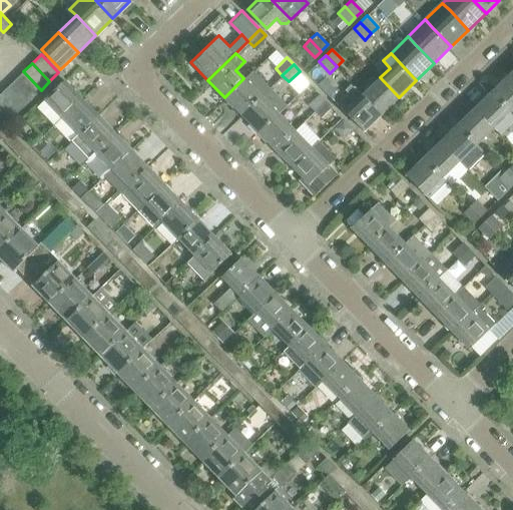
[(41,90),(23,71),(14,80),(32,98),(41,90)]
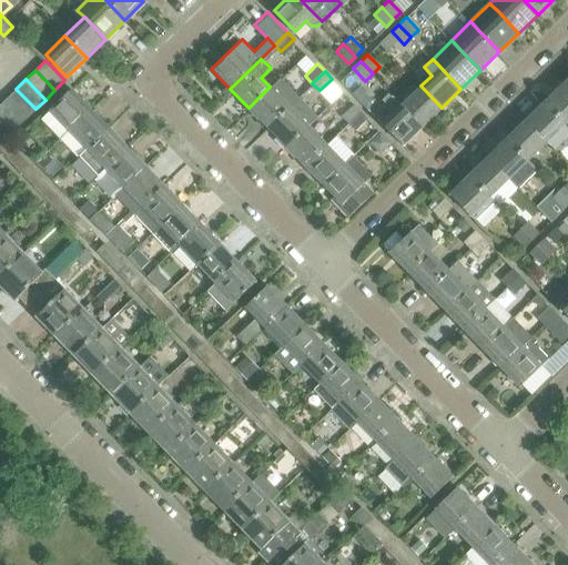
[(266,127),(296,98),(279,79),(270,87),(249,108),(266,127)]
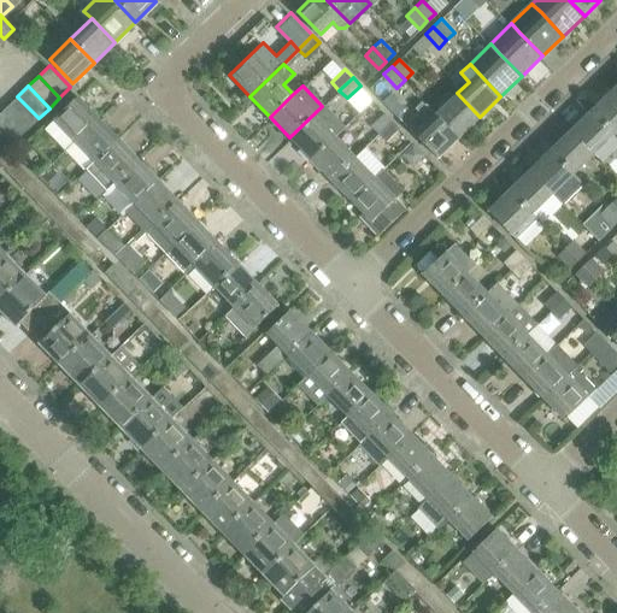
[(613,133),(616,136),(616,94),(612,89),(592,110),(613,133)]
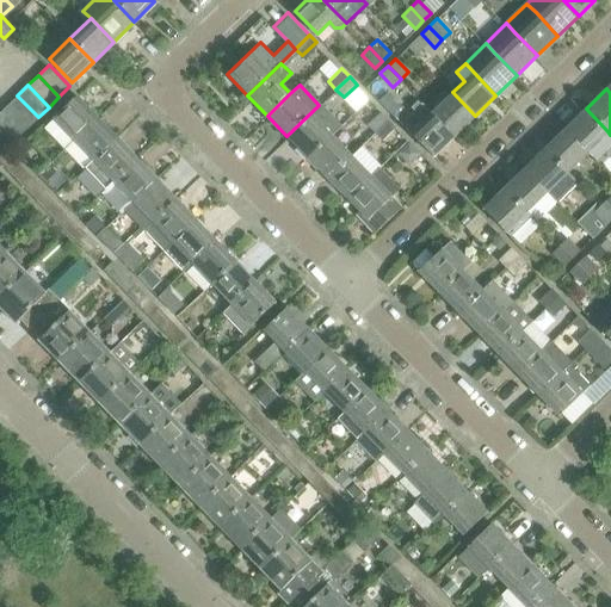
[(475,116),(452,92),(432,112),(455,135),(475,116)]
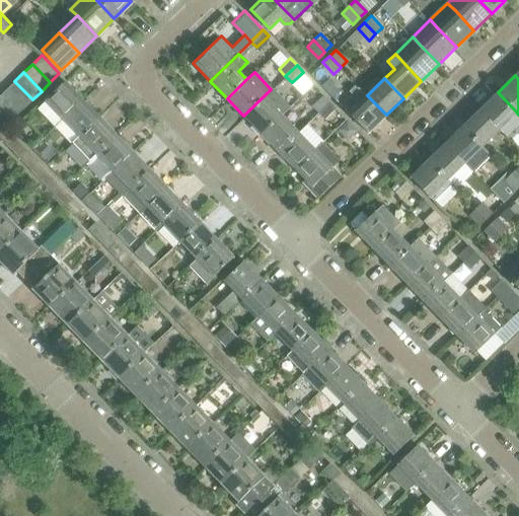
[(61,117),(81,98),(64,80),(45,99),(61,117)]
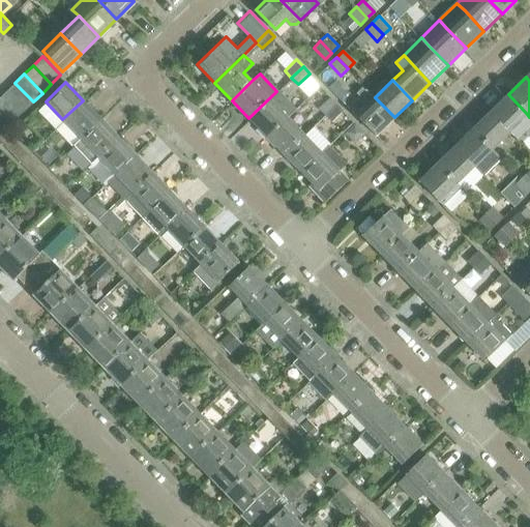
[(33,101),(15,83),(5,92),(24,111),(33,101)]
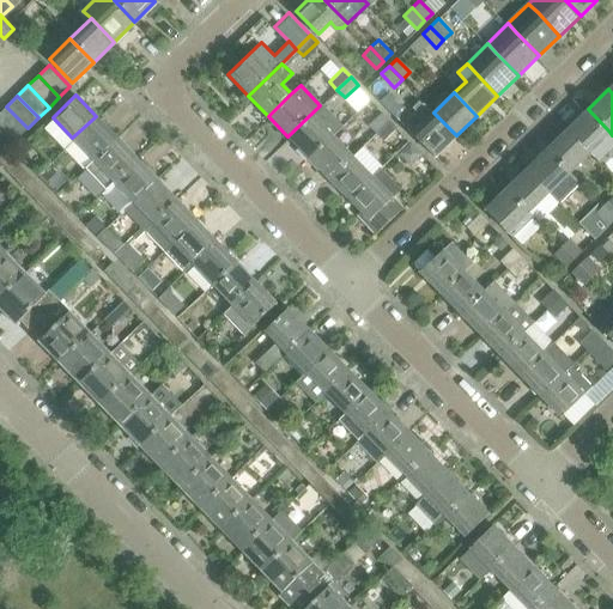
[(456,135),(434,113),(420,99),(414,104),(418,108),(402,122),(413,132),(436,156),(456,135)]
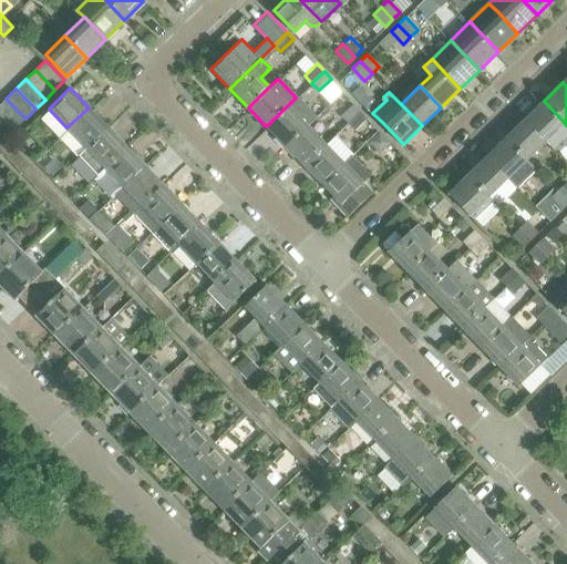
[(285,145),(307,125),(315,116),(296,98),(266,126),(285,145)]
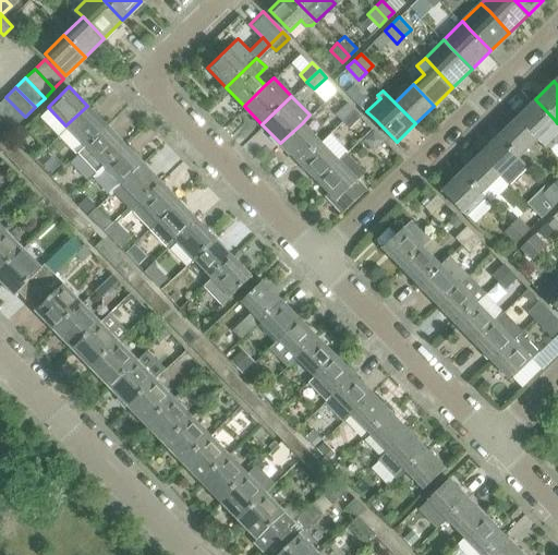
[(25,117),(5,97),(0,101),(0,110),(15,125),(25,117)]
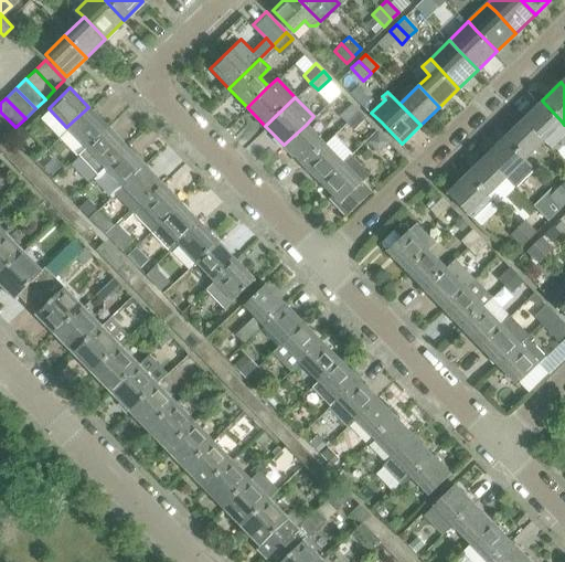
[(562,122),(542,101),(522,119),(543,140),(562,122)]
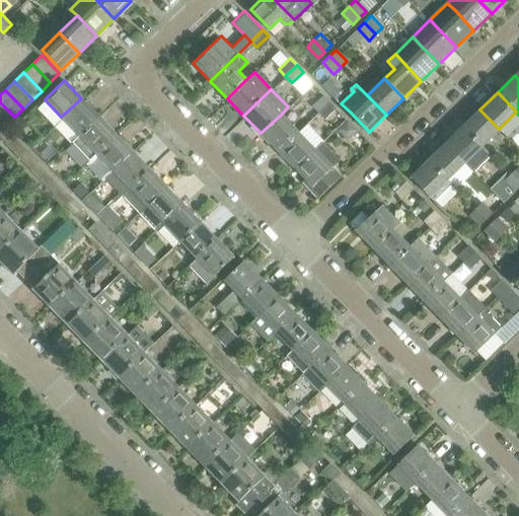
[(319,111),(330,99),(323,93),(312,103),(319,111)]
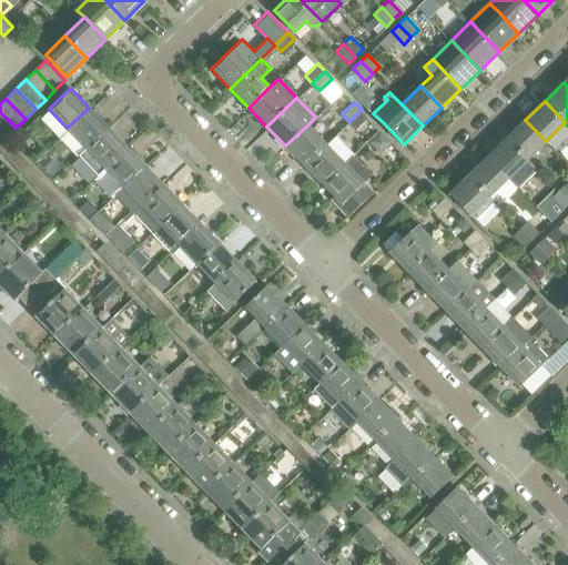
[(85,148),(108,127),(89,108),(67,128),(85,148)]
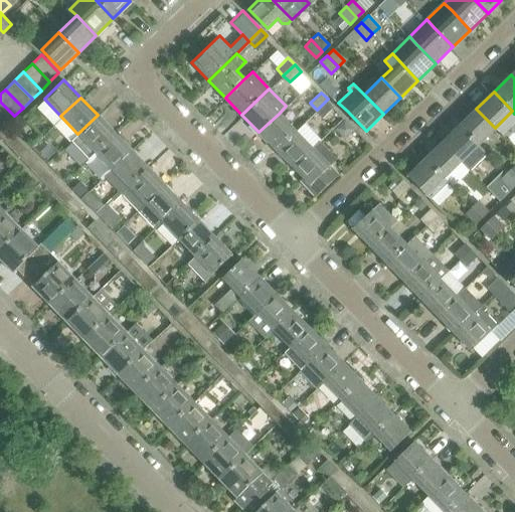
[(323,117),(334,106),(328,99),(317,110),(323,117)]
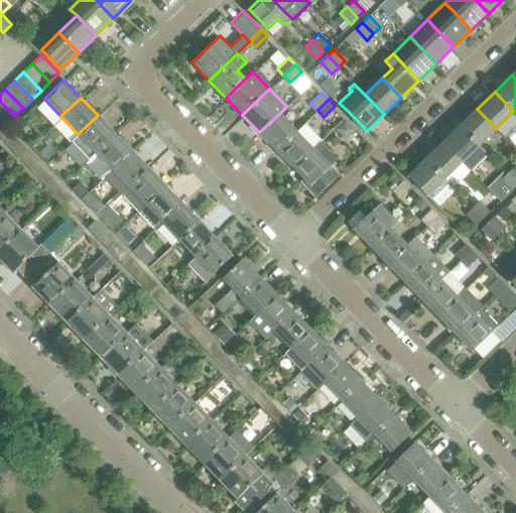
[(14,116),(0,102),(0,120),(5,125),(14,116)]
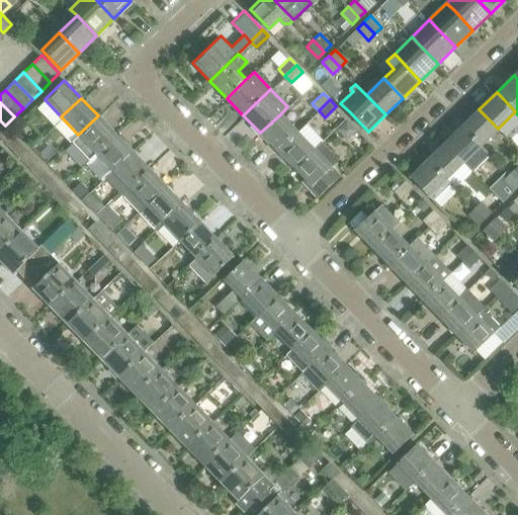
[(498,129),(479,109),(461,125),(481,146),(498,129)]
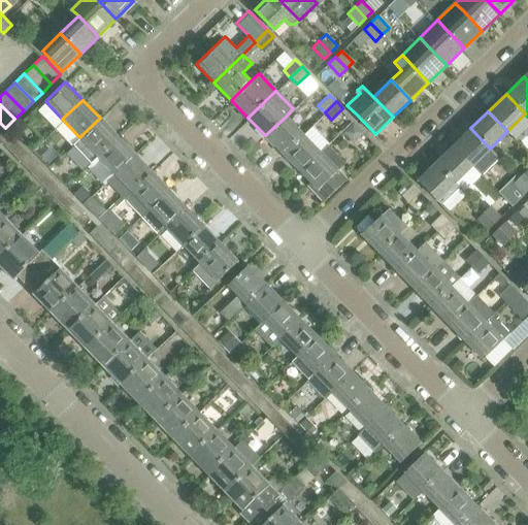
[(283,154),(302,134),(286,117),(265,135),(283,154)]
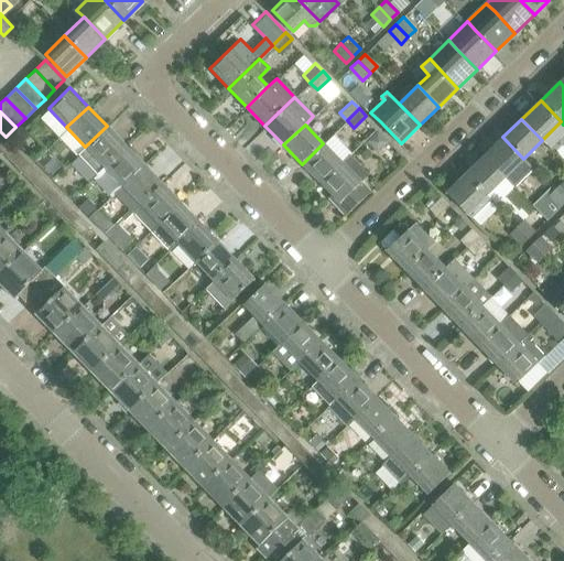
[(97,172),(104,165),(125,144),(107,126),(85,147),(78,152),(97,172)]
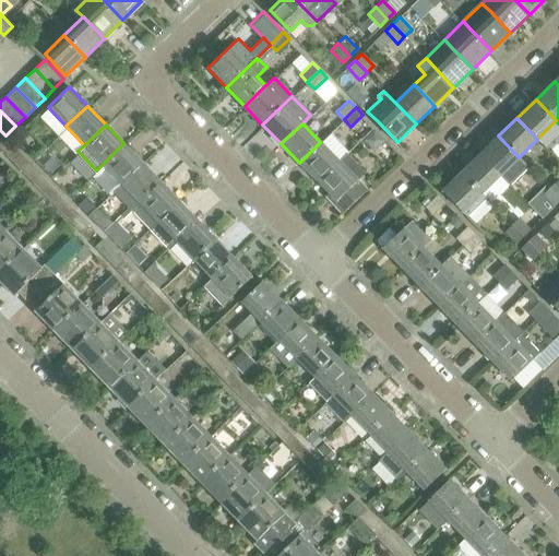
[(385,138),(375,127),(365,135),(376,146),(385,138)]
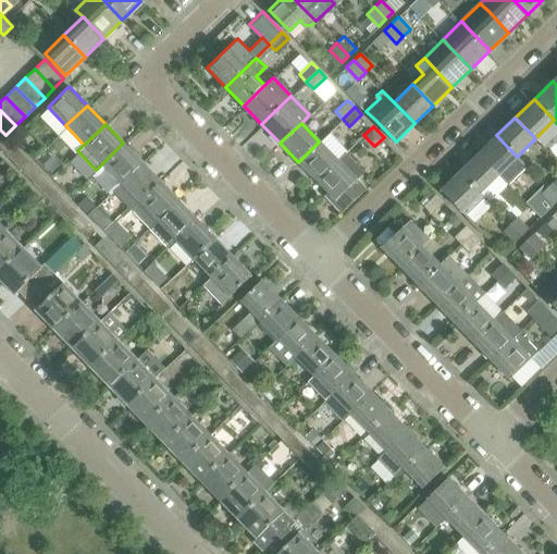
[(498,174),(507,184),(525,165),(517,157),(496,135),(478,154),(498,174)]
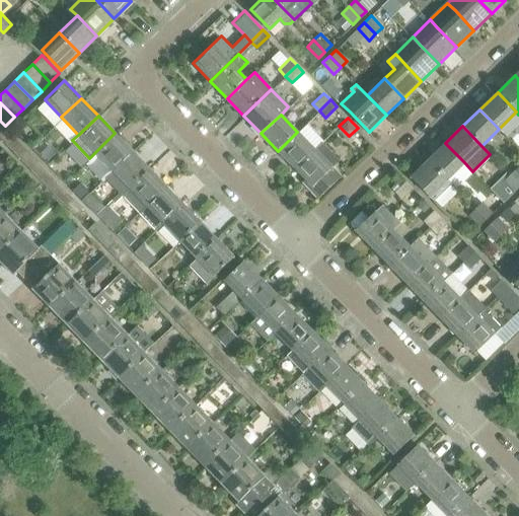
[(14,136),(6,127),(0,132),(0,136),(6,144),(14,136)]
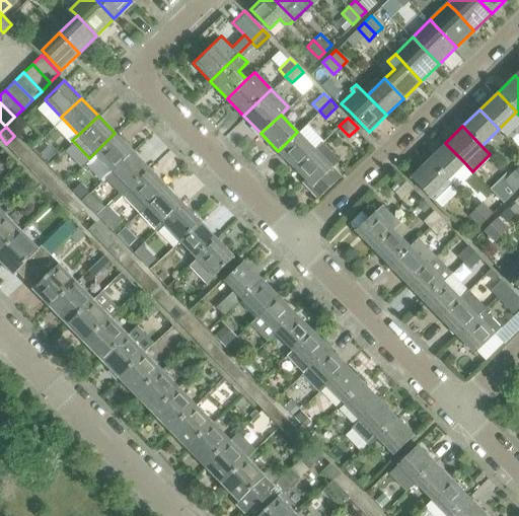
[(294,168),(314,149),(297,132),(278,151),(294,168)]
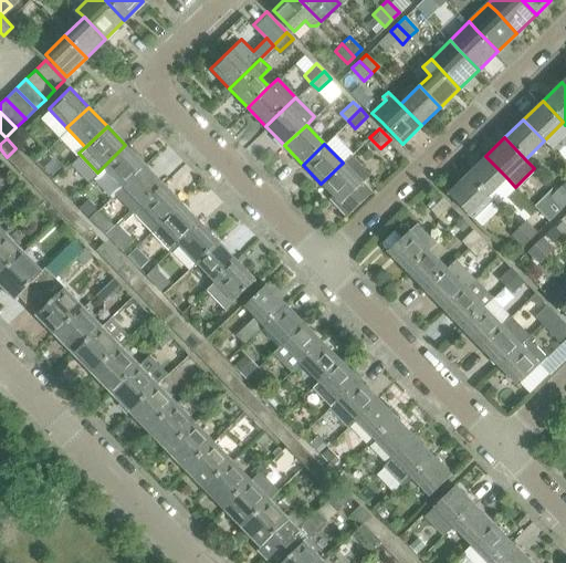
[(122,186),(144,165),(125,145),(104,166),(122,186)]
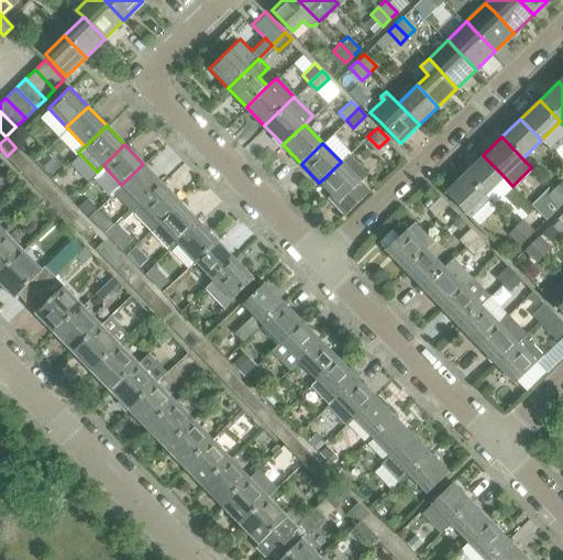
[(25,157),(15,147),(7,156),(17,165),(25,157)]
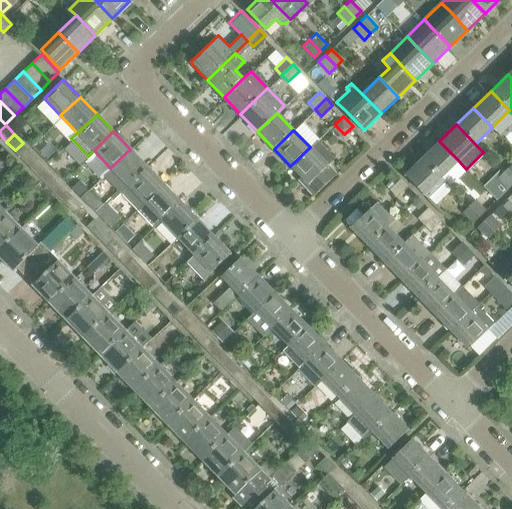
[(337,172),(329,163),(336,157),(318,139),(310,147),(290,166),(300,176),(298,179),(314,195),(337,172)]
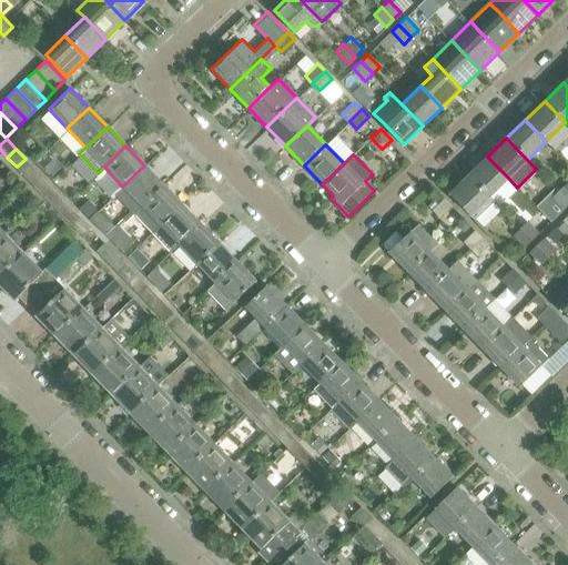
[(508,178),(487,157),(468,175),(488,197),(508,178)]
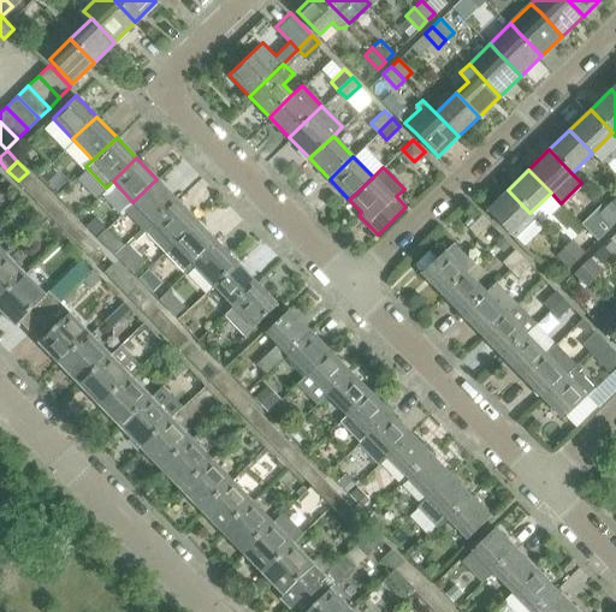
[(37,182),(28,172),(18,180),(28,191),(37,182)]
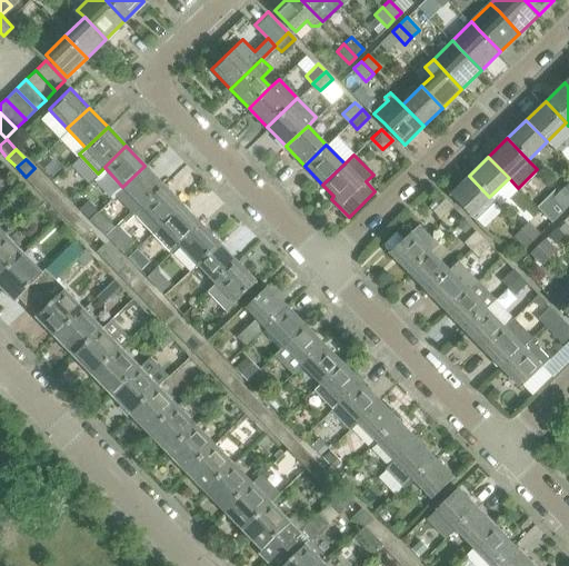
[(141,206),(163,185),(145,166),(122,187),(141,206)]
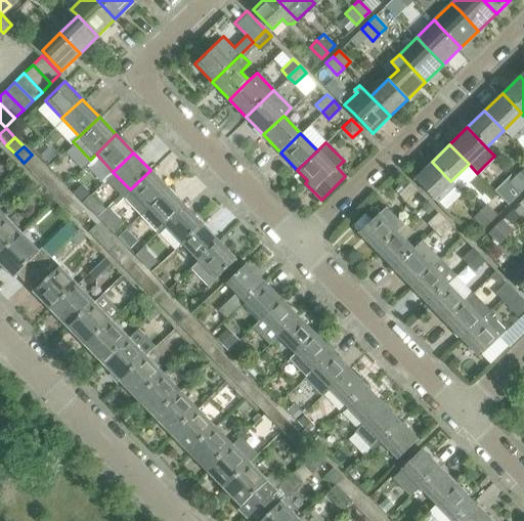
[(41,164),(32,155),(24,163),(33,172),(41,164)]
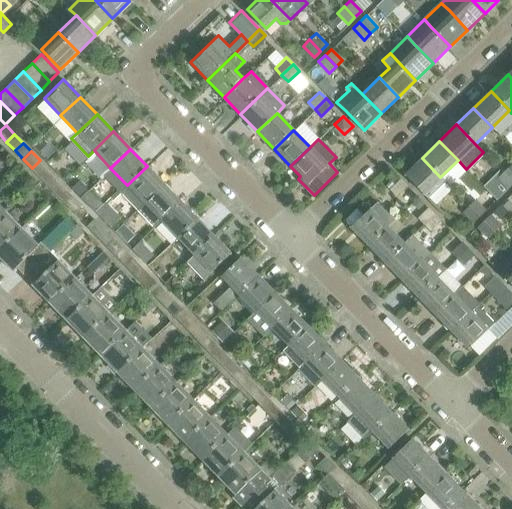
[(405,174),(429,200),(446,183),(440,177),(422,158),(405,174)]
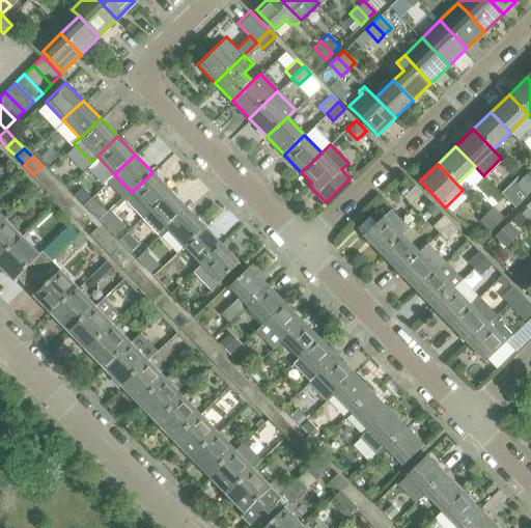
[(50,175),(42,166),(33,174),(42,183),(50,175)]
